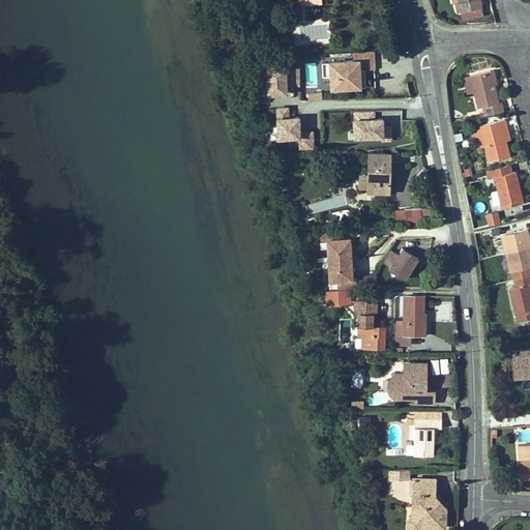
[(457,11),(467,9),(480,6),(479,0),(453,0),(457,11)]
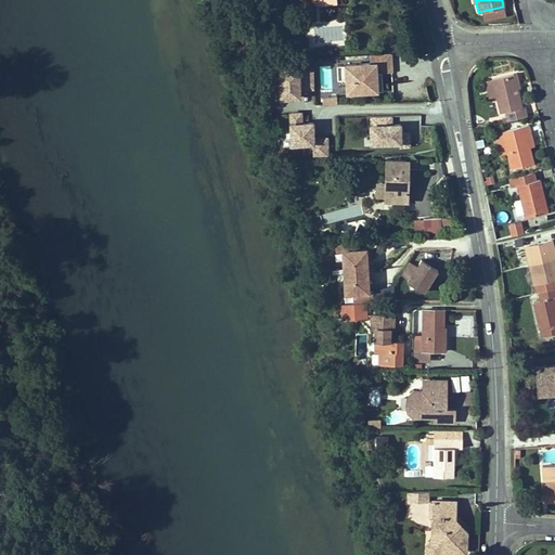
[(505,13),(503,7),(489,10),(491,16),(505,13)]
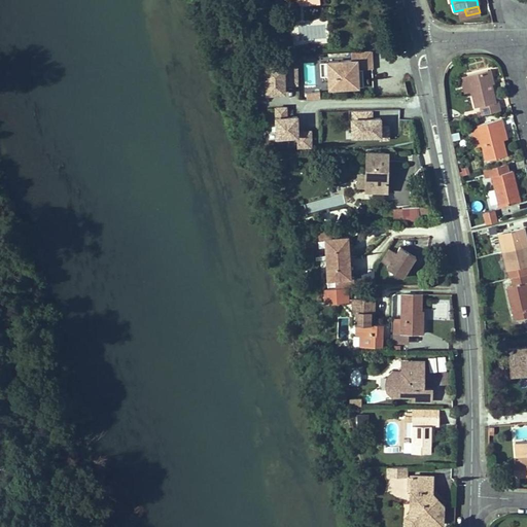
[(375,68),(374,51),(352,53),(352,57),(326,59),(328,89),(362,86),(361,69),(375,68)]
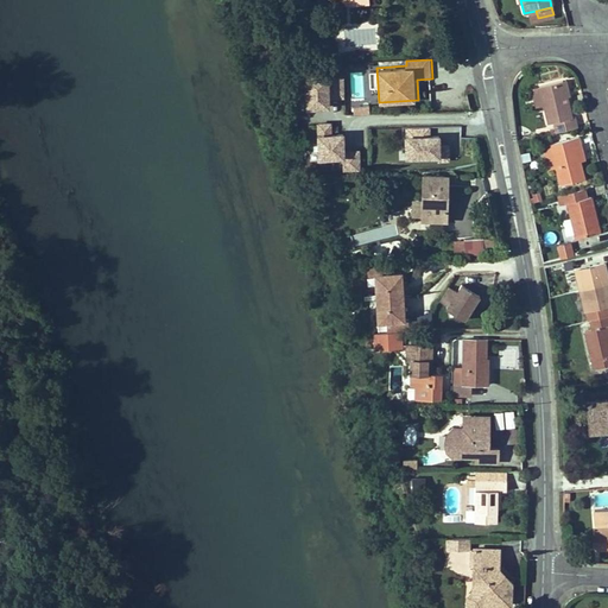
[(329,97),(344,97),(346,71),(303,70),(302,106),(328,107),(329,97)]
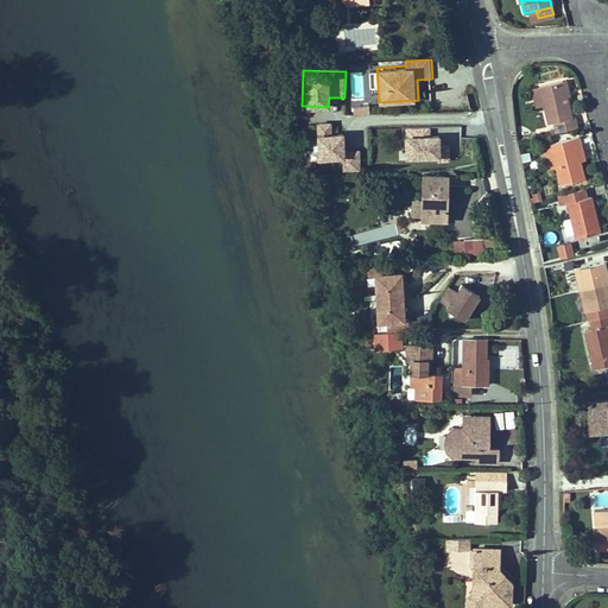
[(571,118),(567,97),(562,81),(538,87),(543,107),(548,124),(553,122),(556,133),(577,128),(574,116),(571,118)]
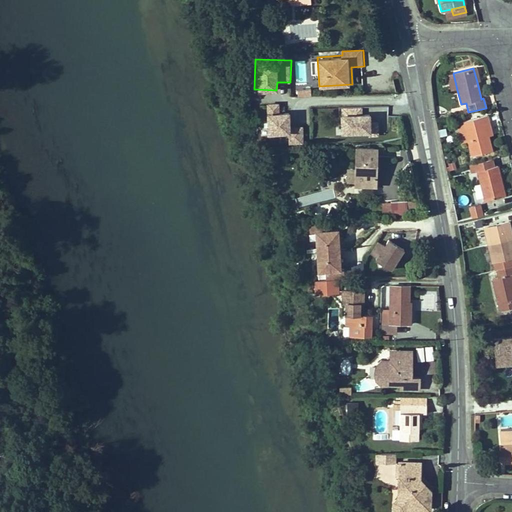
[(450,91),(457,90),(453,73),(446,75),(450,91)]
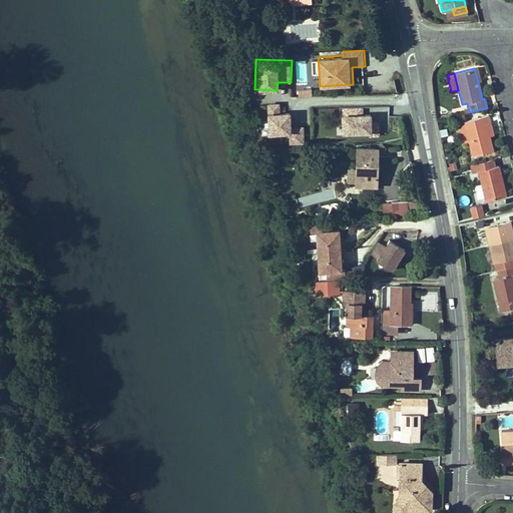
[(281,101),(268,102),(270,135),(291,134),(291,143),(306,142),(305,125),(293,126),(292,109),(281,110),(281,101)]
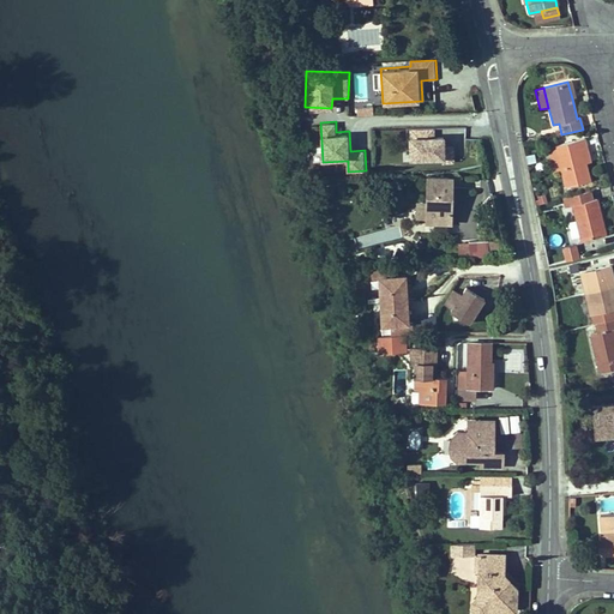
[(447,140),(446,134),(435,134),(433,127),(401,128),(402,163),(456,161),(456,140),(447,140)]
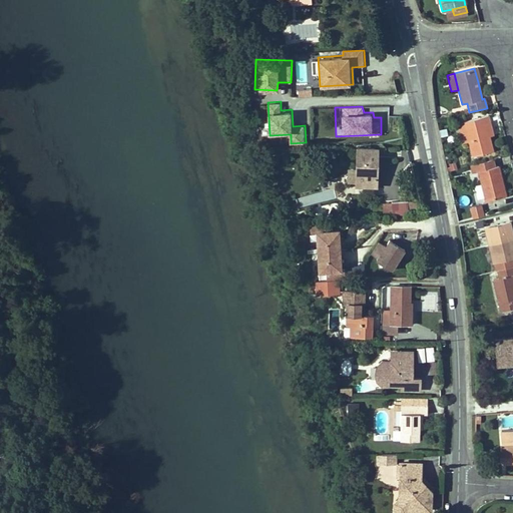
[(493,151),(489,136),(486,124),(490,124),(488,116),(463,122),(472,156),(493,151)]
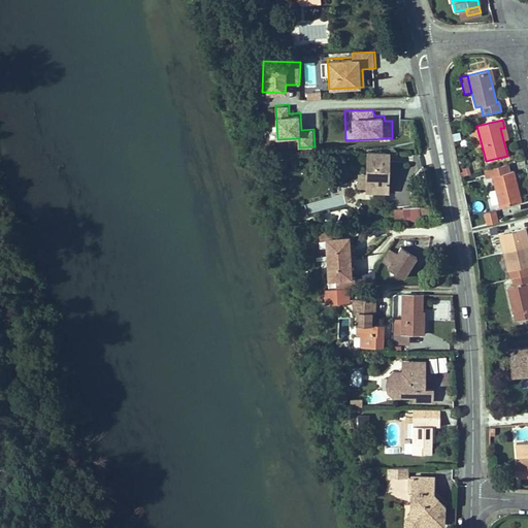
[(388,154),(367,153),(367,173),(367,187),(367,191),(388,192),(388,163),(388,154)]
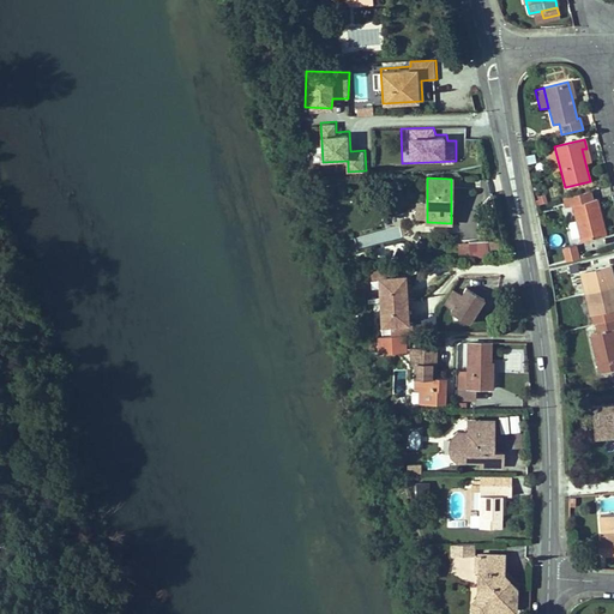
[(602,235),(599,221),(602,220),(596,199),(593,200),(590,192),(563,198),(565,208),(572,205),(582,241),(602,235)]
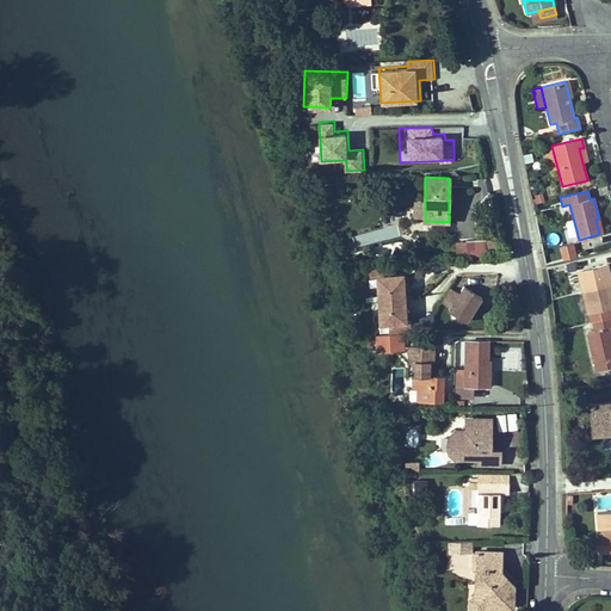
[(414,216),(425,216),(425,201),(415,201),(414,216)]
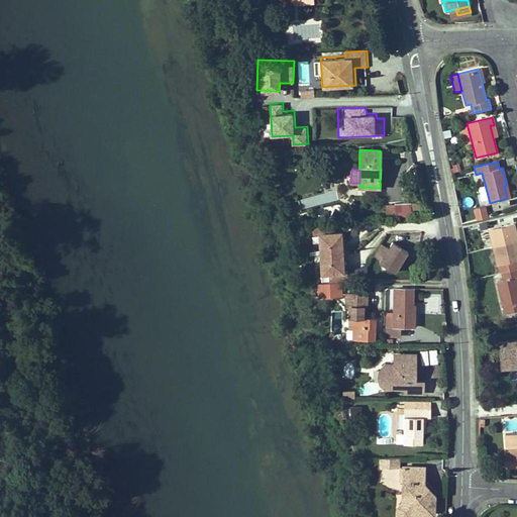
[(410,203),(395,204),(396,216),(411,215),(410,203)]
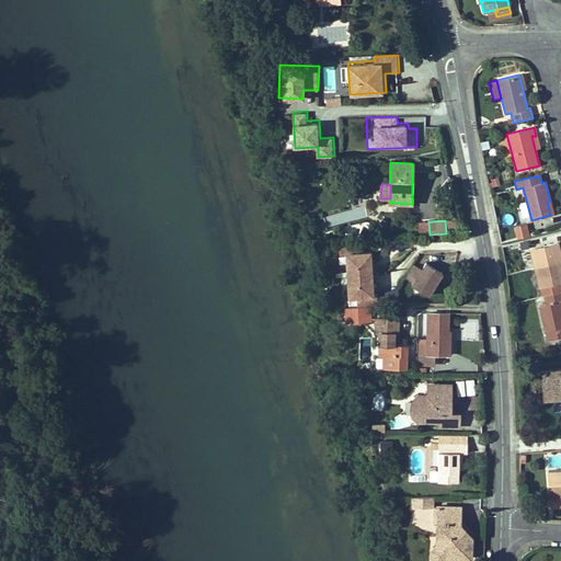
[(560,256),(558,243),(531,250),(540,287),(560,282),(560,256)]
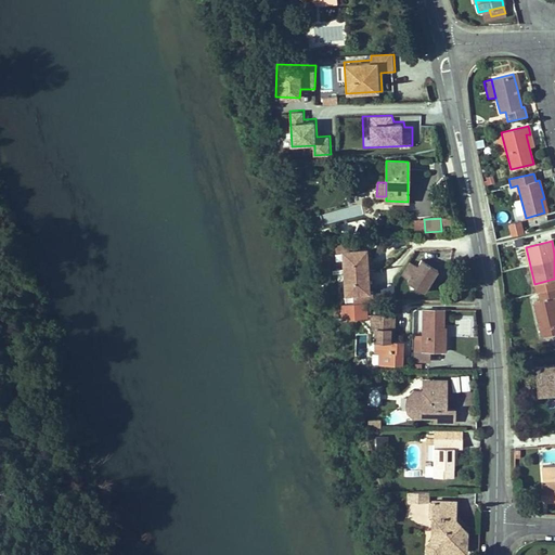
[(372,293),(369,244),(343,245),(345,294),(372,293)]
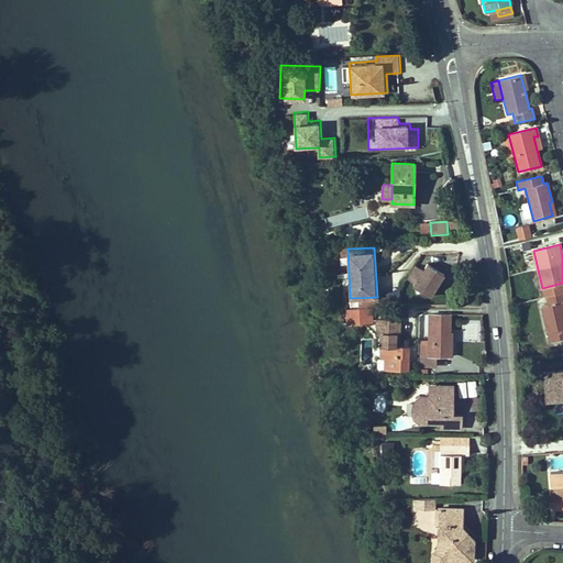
[(431,297),(446,275),(428,263),(414,285),(431,297)]
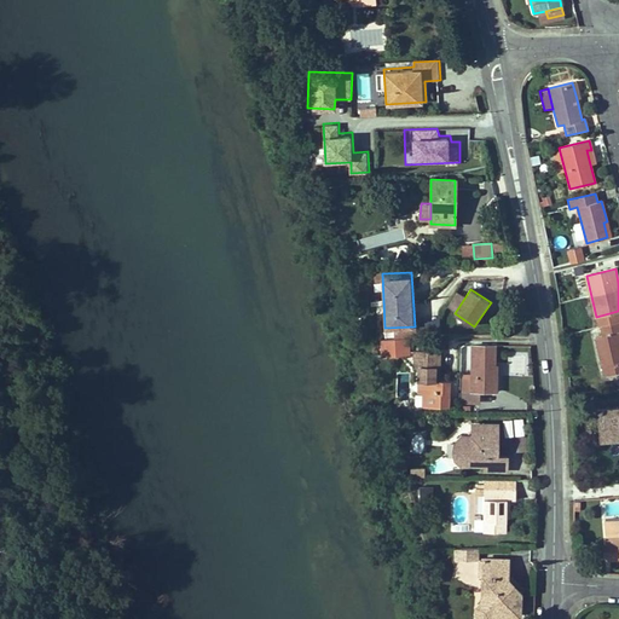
[(603,359),(607,375),(618,371),(618,333),(618,331),(618,322),(601,327),(602,336),(595,337),(600,360),(603,359)]
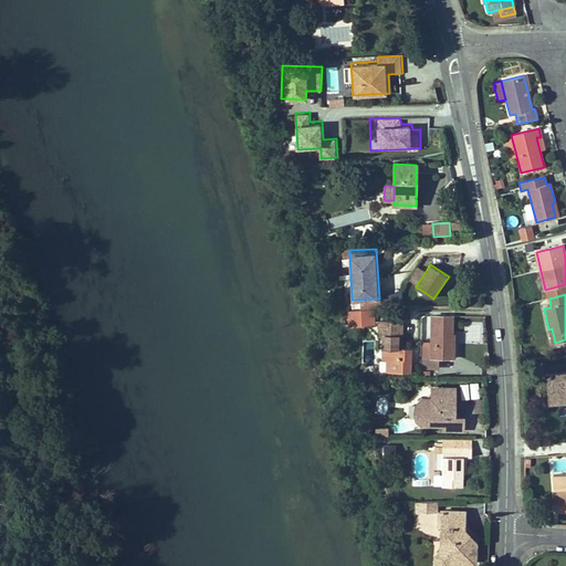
[(376,310),(345,310),(345,322),(376,323),(376,310)]
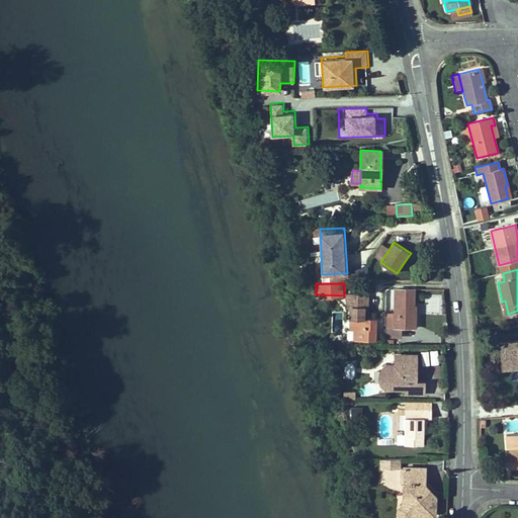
[(385,288),(385,309),(393,309),(394,289),(385,288)]
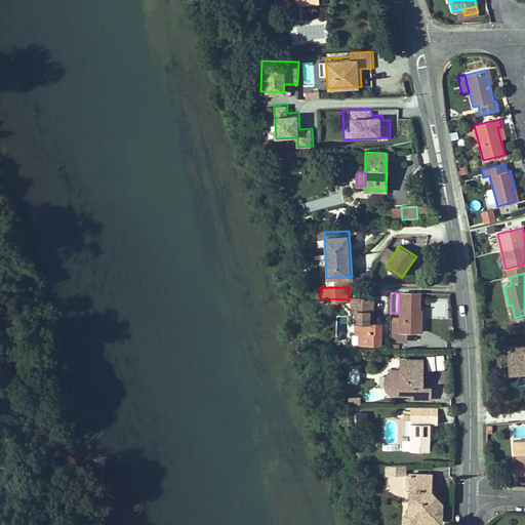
[(420,331),(421,318),(418,318),(419,311),(419,293),(400,293),(399,331),(420,331)]
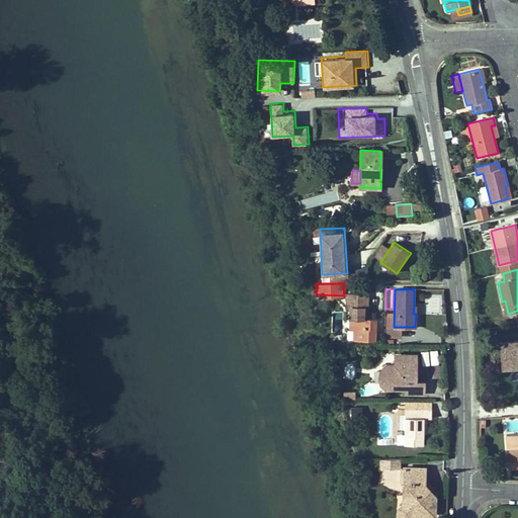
[(354,319),(368,319),(368,296),(347,295),(346,320),(350,320),(354,320),(354,319)]
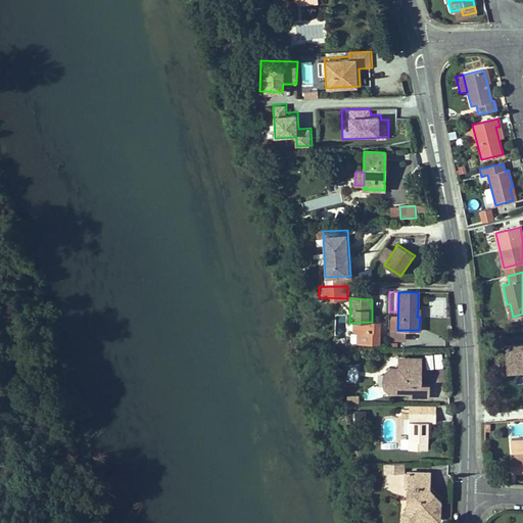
[(353,323),(353,326),(358,326),(358,331),(358,344),(379,344),(380,322),(372,322),(358,322),(358,323),(353,323)]
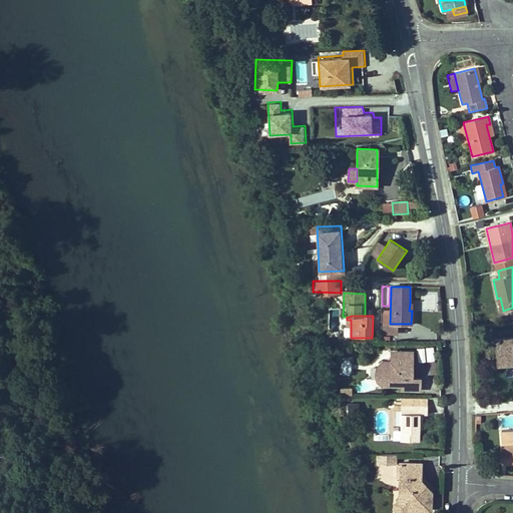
[(512,339),(494,341),(496,366),(512,364),(512,339)]
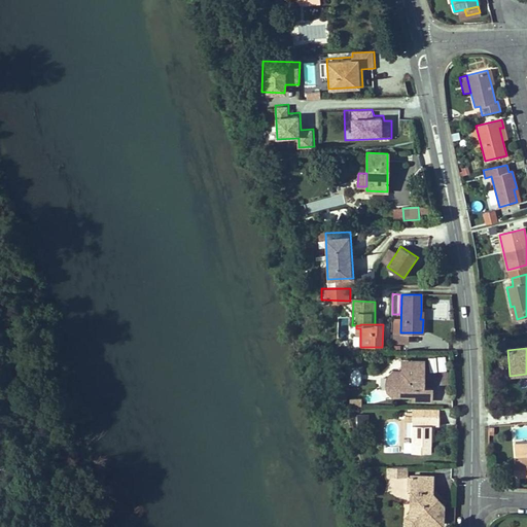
[(436,356),(427,357),(429,371),(444,369),(442,355),(436,356)]
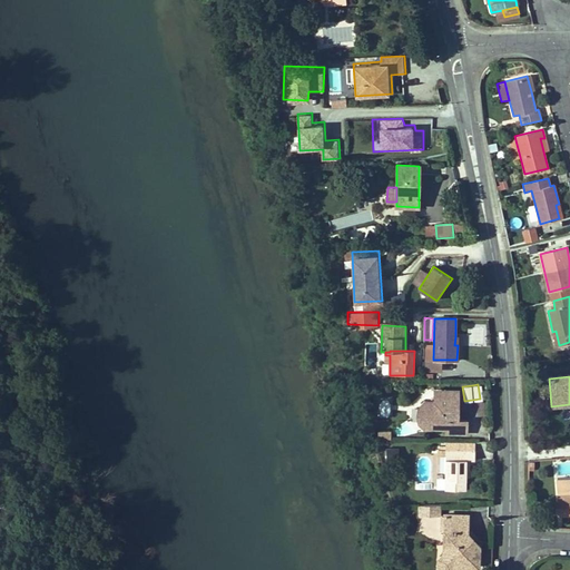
[(450,391),(450,397),(434,396),(434,402),(424,402),(419,409),(419,423),(424,429),(446,429),(446,433),(468,434),(468,421),(455,420),(455,416),(459,416),(459,391),(450,391)]
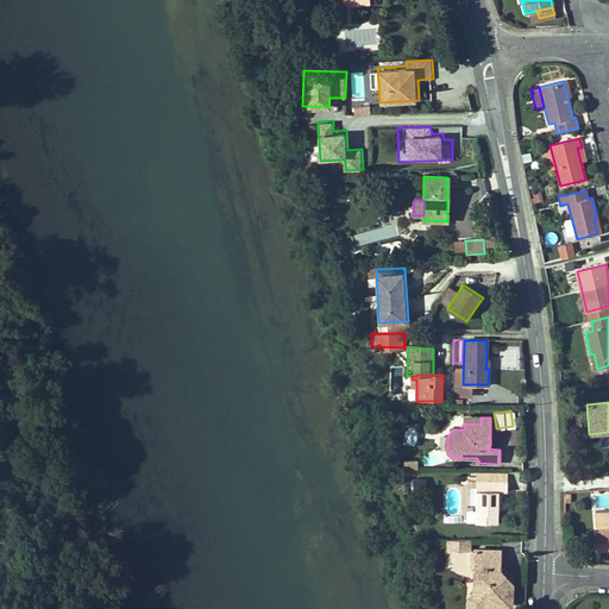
[(403,425),(403,445),(415,445),(416,426),(403,425)]
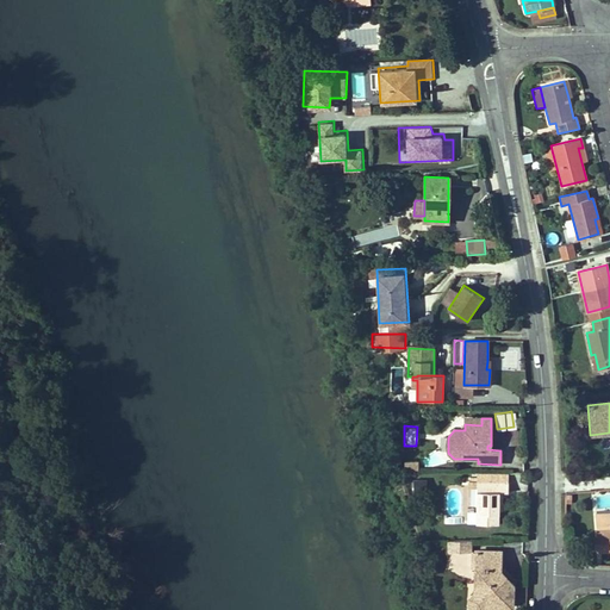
[(403,460),(391,460),(391,470),(403,470),(403,460)]
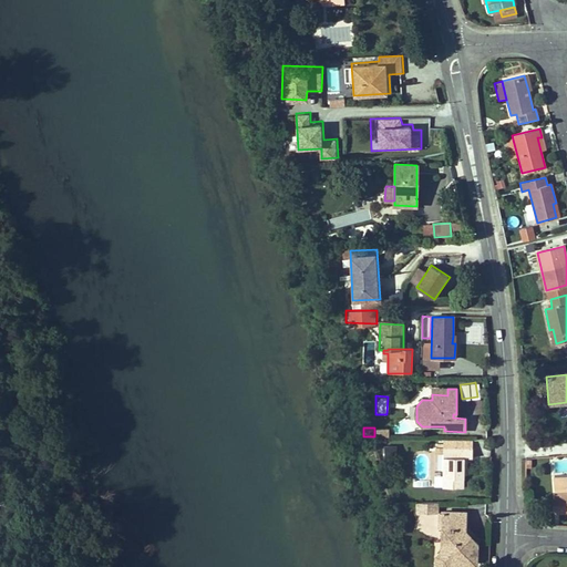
[(460,475),(460,457),(464,457),(468,457),(468,450),(445,449),(445,445),(434,445),(434,449),(439,449),(439,488),(460,488),(460,475)]
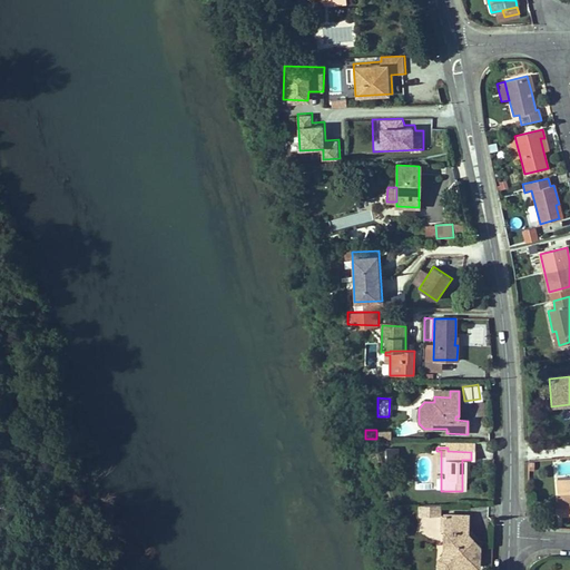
[(569,478),(558,479),(559,498),(559,500),(562,500),(562,503),(559,504),(560,516),(569,514),(569,478)]
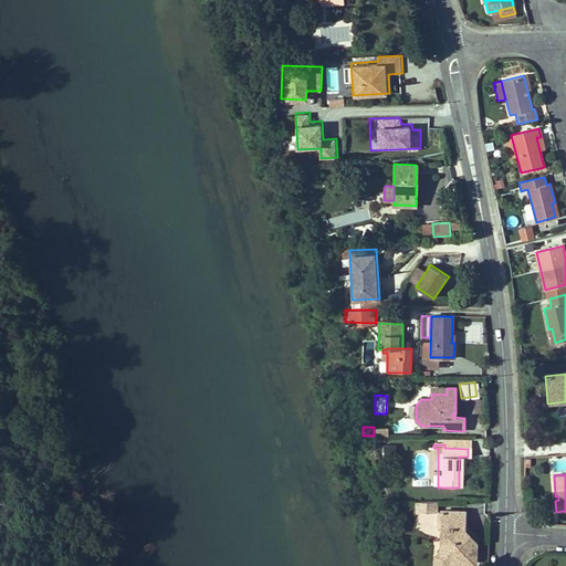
[(412,511),(428,511),(429,501),(412,501),(412,511)]
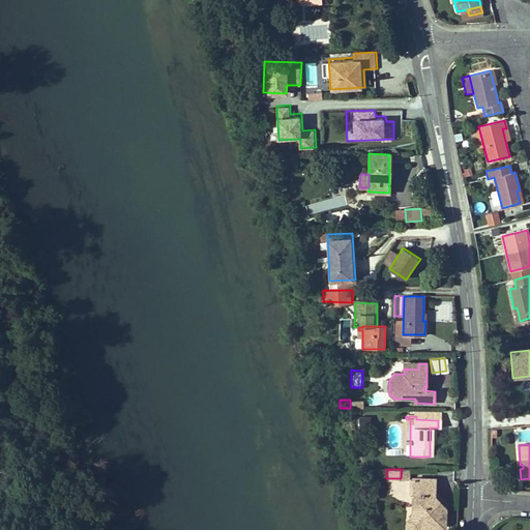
[(439,509),(432,500),(432,496),(432,479),(411,478),(411,481),(415,481),(415,495),(410,494),(409,516),(405,522),(405,528),(406,529),(419,529),(420,529),(443,529),(443,508),(439,509)]
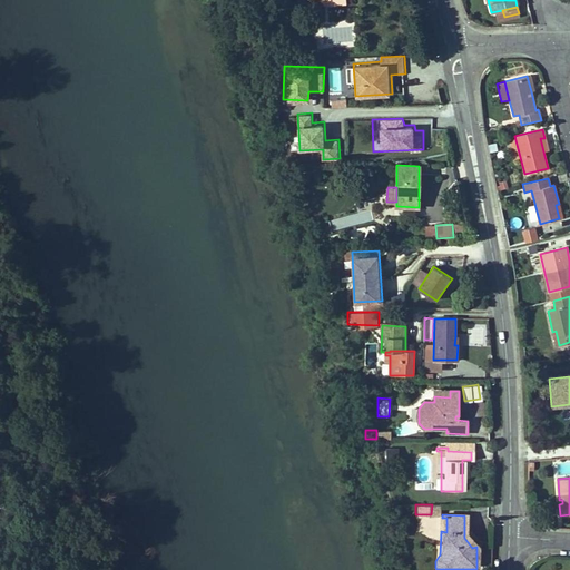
[(438,531),(441,531),(446,532),(446,518),(442,518),(438,518),(438,531)]
